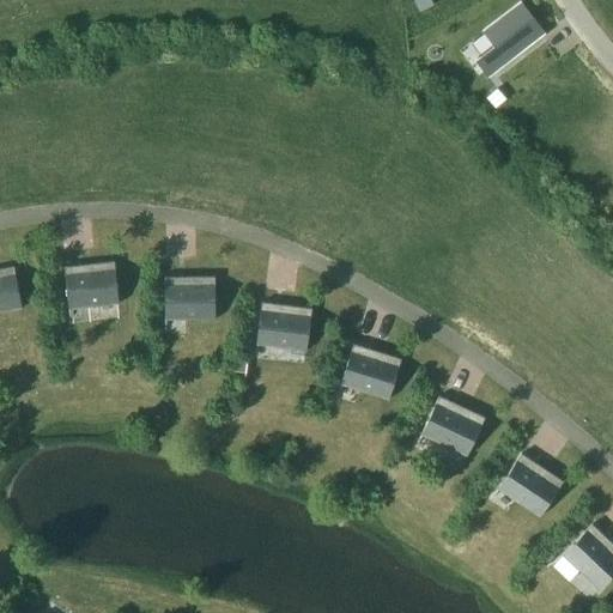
[(483,80),(547,35),(522,1),(483,31),(493,46),(469,65),(483,80)]
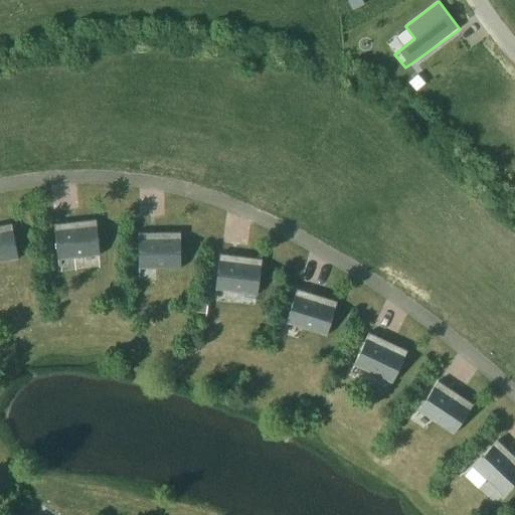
[(417,73),(408,81),(416,91),(425,82),(417,73)]
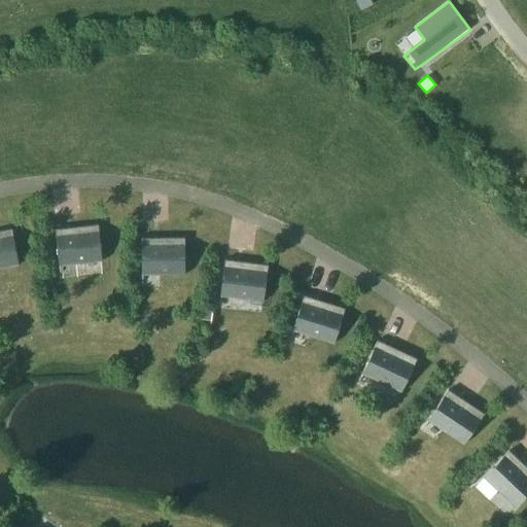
[(102,260),(99,224),(56,230),(60,274),(62,274),(60,261),(101,257),(101,261),(102,260)]
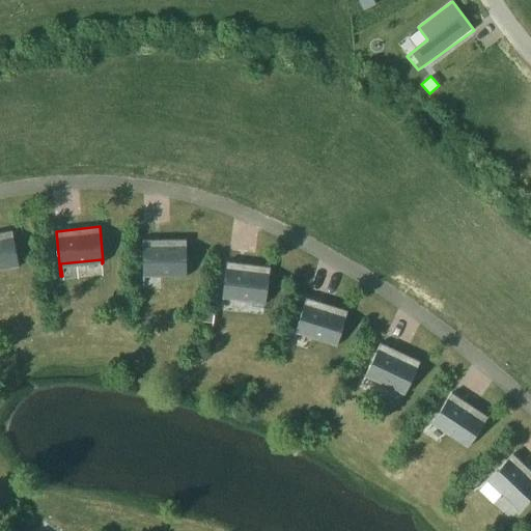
[(19,267),(12,230),(0,232),(0,266),(18,263),(18,267),(19,267)]
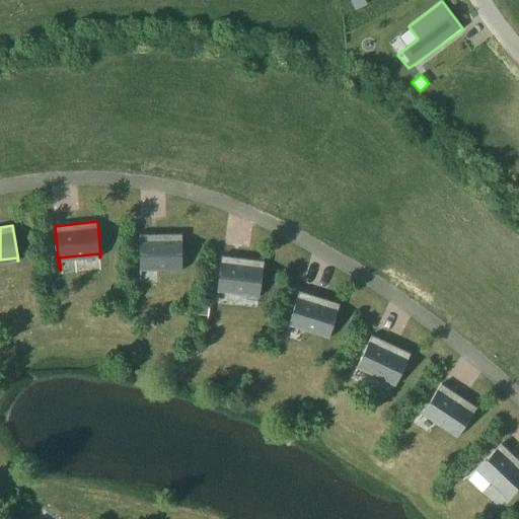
[(182,270),(182,234),(139,234),(140,279),(141,279),(141,267),(181,266),(181,270),(182,270)]
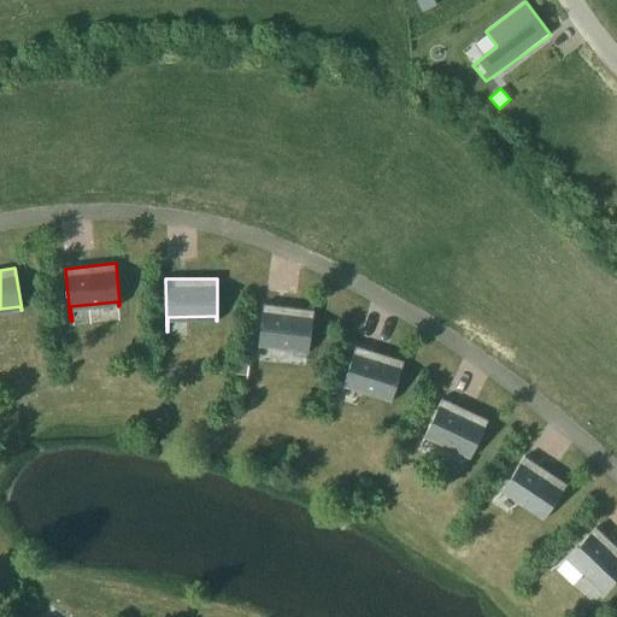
[(309,353),(313,310),(264,304),(257,356),(258,356),(260,342),(307,348),(307,353),(309,353)]
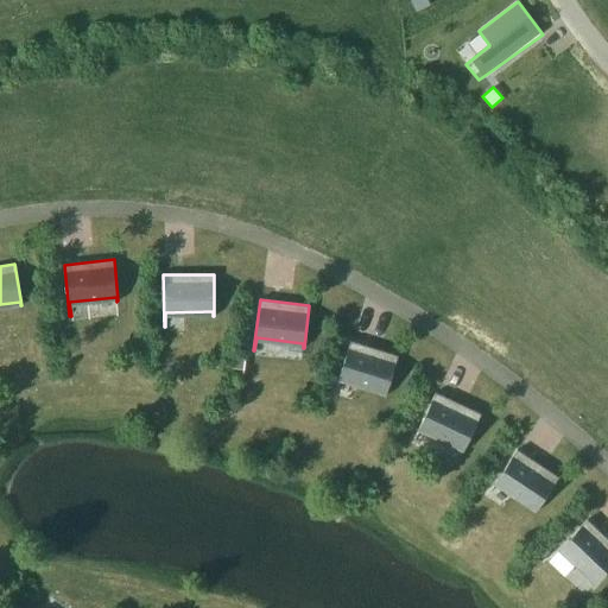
[(385,397),(398,356),(350,341),(335,390),(336,391),(341,377),(385,391),(384,396),(385,397)]
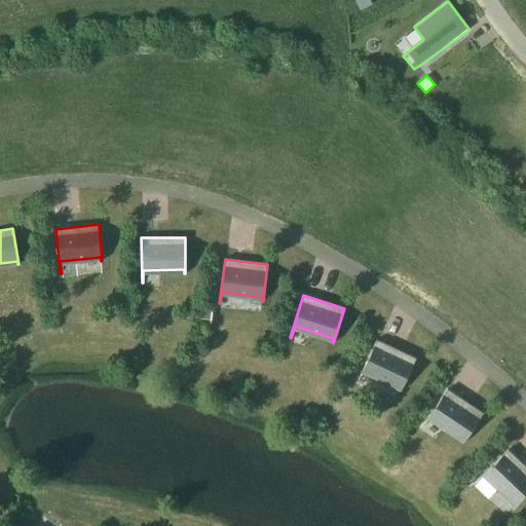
[(401,391),(416,358),(377,340),(358,380),(359,381),(365,370),(401,387),(400,390),(401,391)]
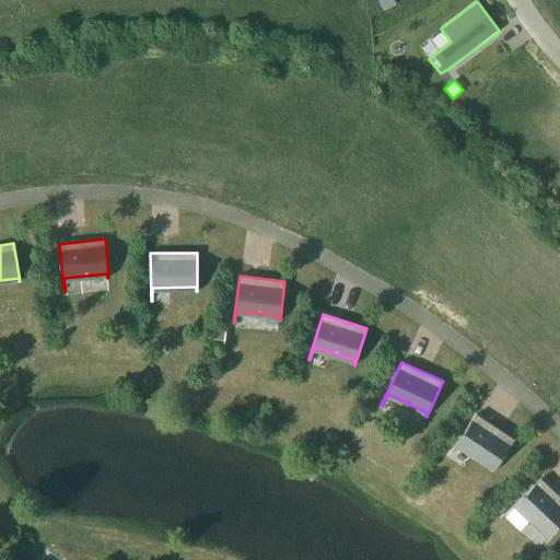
[(492,473),(514,440),(476,415),(450,454),(451,454),(458,444),(494,468),(491,471),(492,473)]
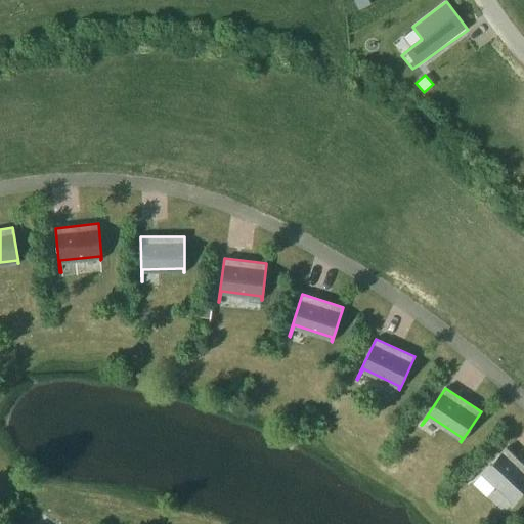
[(512,504),(523,491),(523,465),(506,447),(475,480),(476,481),(484,472),(514,500),(511,503),(512,504)]
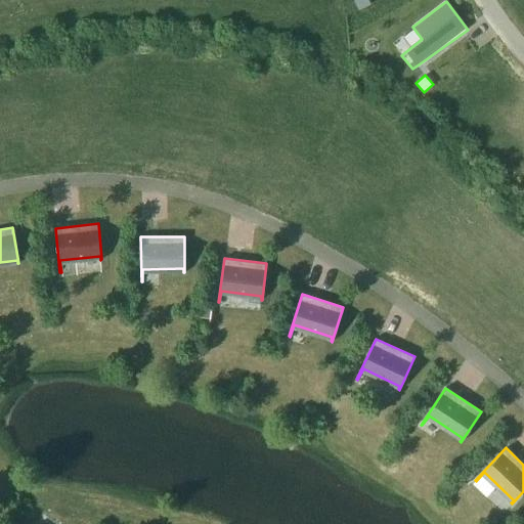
All buildings are outlined.
